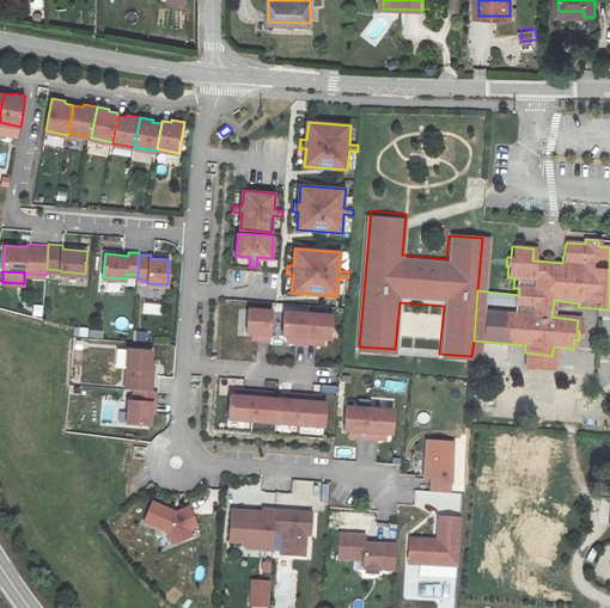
[(270,339),(273,309),(249,307),(248,331),(252,332),(261,332),(260,338),(270,339)]
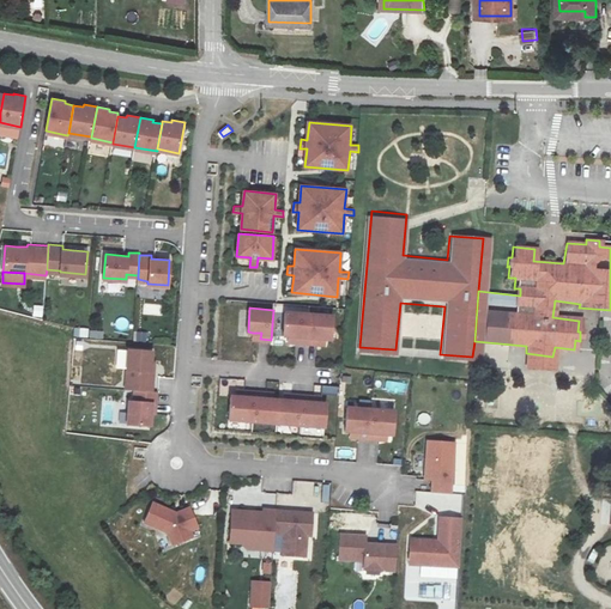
[(309,312),(285,311),(283,335),(289,335),(296,336),(295,341),(306,342),(309,312)]
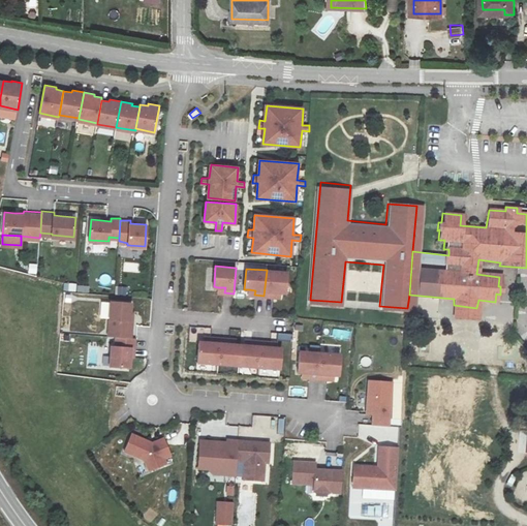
[(286,272),(267,270),(264,296),(273,297),(274,291),(280,292),(285,292),(286,272)]
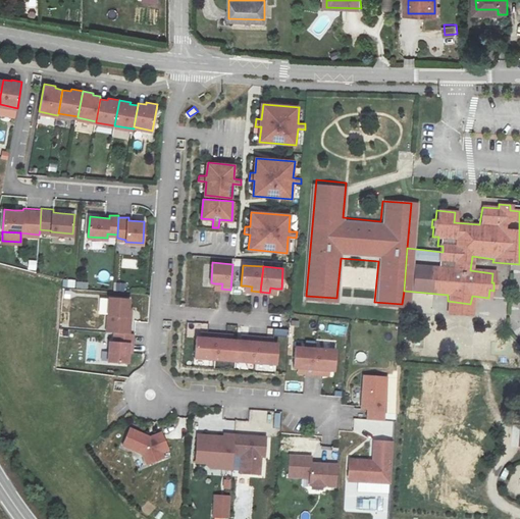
[(65,275),(64,282),(76,284),(78,277),(65,275)]
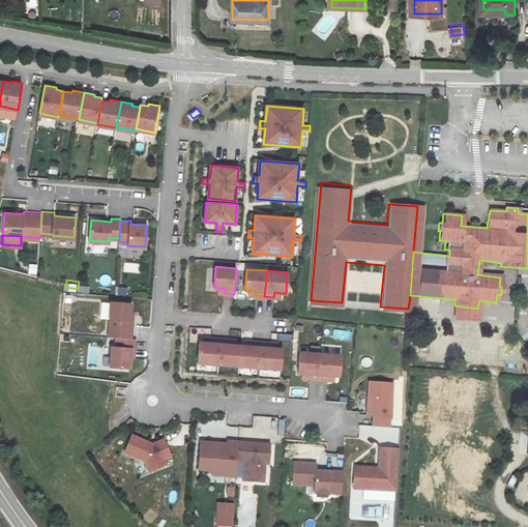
[(130,303),(110,301),(108,328),(124,329),(125,320),(129,320),(129,313),(130,303)]
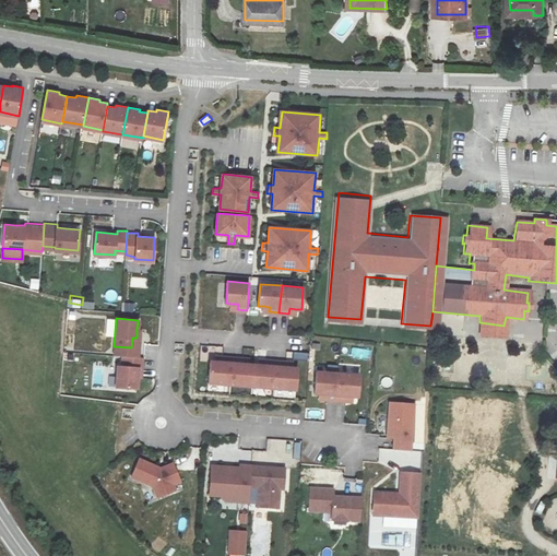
[(504,326),(480,322),(477,335),(502,339),(504,326)]
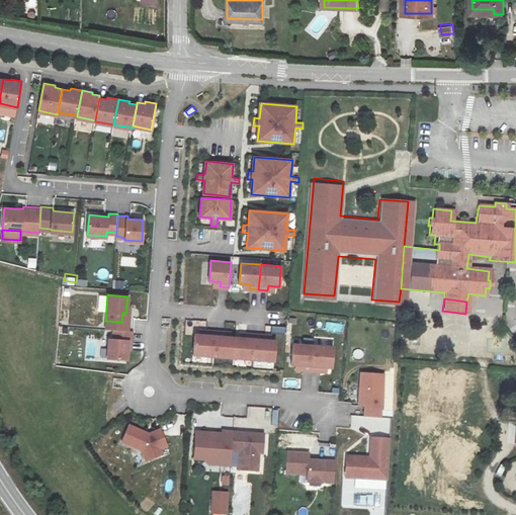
[(130,306),(126,306),(126,313),(122,313),(121,322),(105,321),(104,327),(113,328),(127,329),(130,306)]
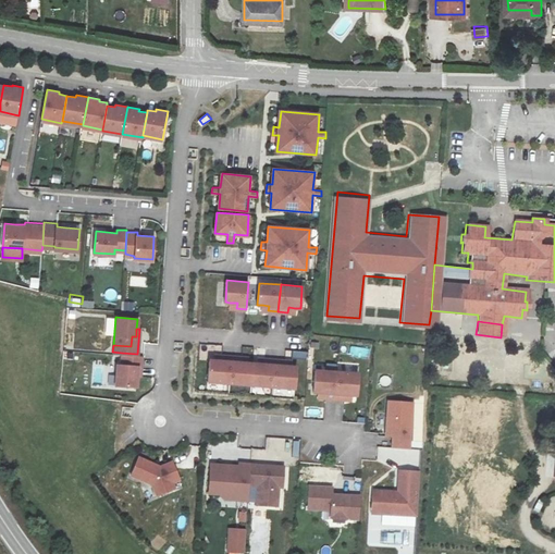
[(307,359),(308,351),(293,349),(292,358),(307,359)]
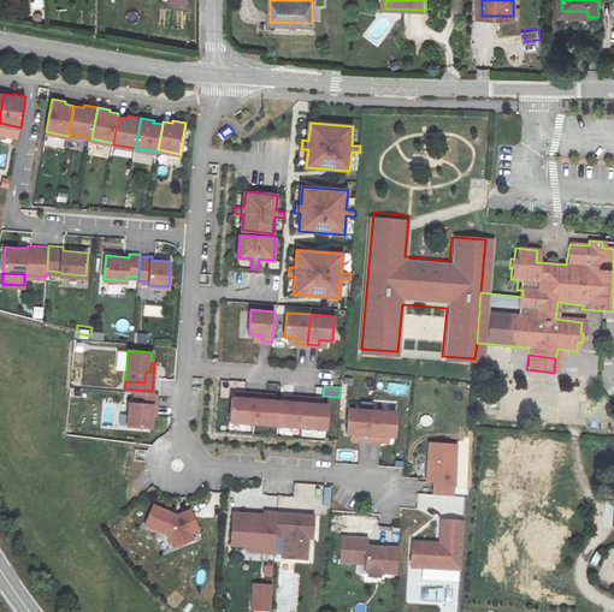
[(152,391),(135,390),(134,402),(129,400),(127,423),(149,426),(151,414),(152,403),(155,404),(157,392),(152,391)]
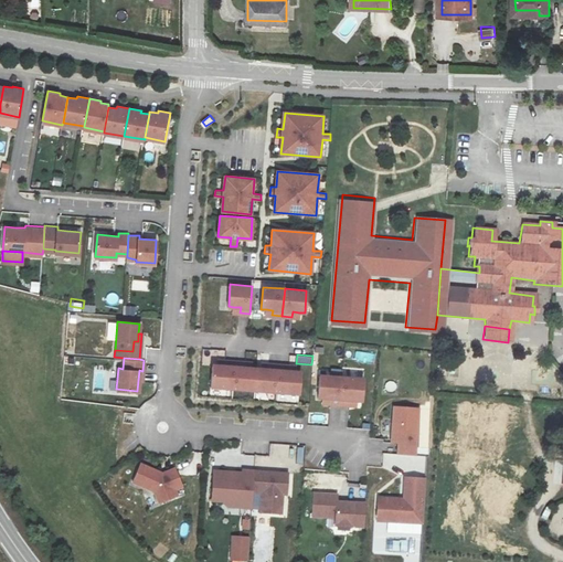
[(232,388),(234,360),(224,359),(224,364),(218,364),(212,363),(210,385),(232,388)]
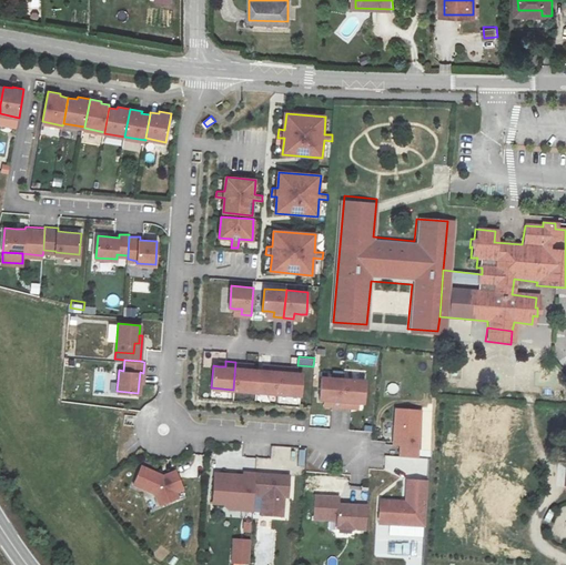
[(244,369),(245,363),(235,362),(233,390),(255,392),(256,370),(252,370),(244,369)]
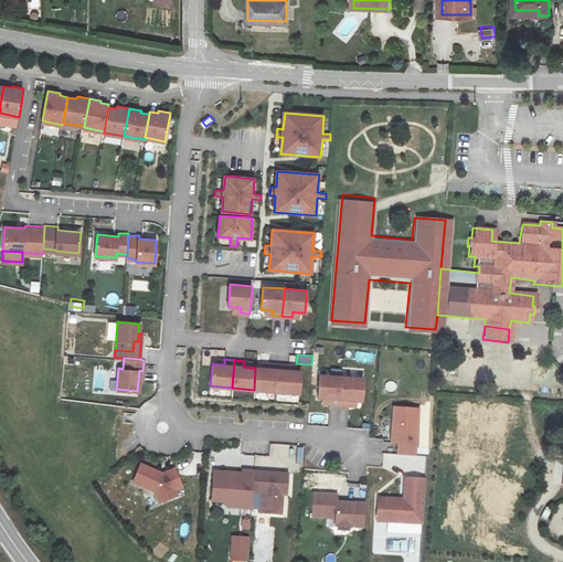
[(255,368),(254,390),(276,392),(278,364),(268,363),(268,369),(261,368),(255,368)]
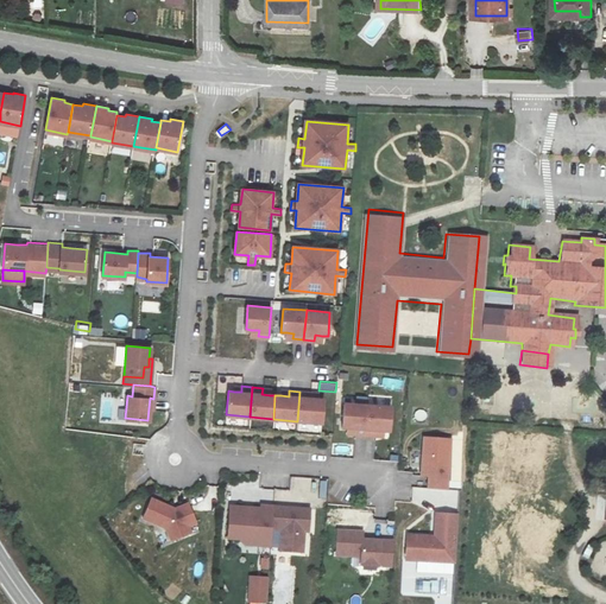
[(320,423),(322,399),(317,399),(309,398),(309,392),(300,392),(297,421),(320,423)]
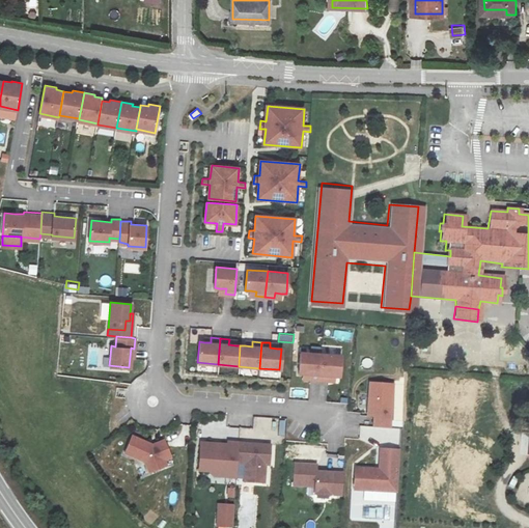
[(321,356),(299,355),(297,376),(302,376),(308,377),(308,381),(317,382),(321,356)]
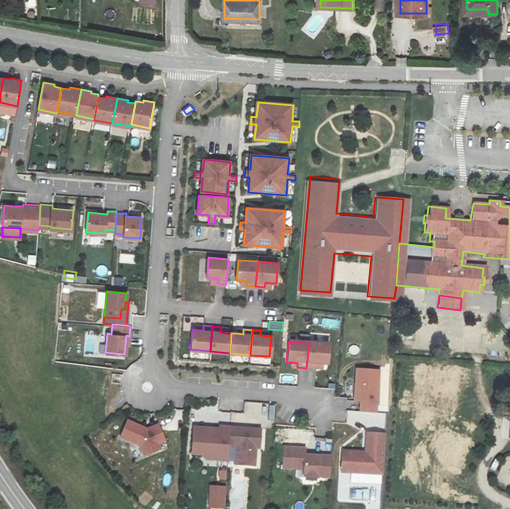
[(329,345),(309,343),(306,368),(316,369),(316,364),(322,365),(327,365),(329,345)]
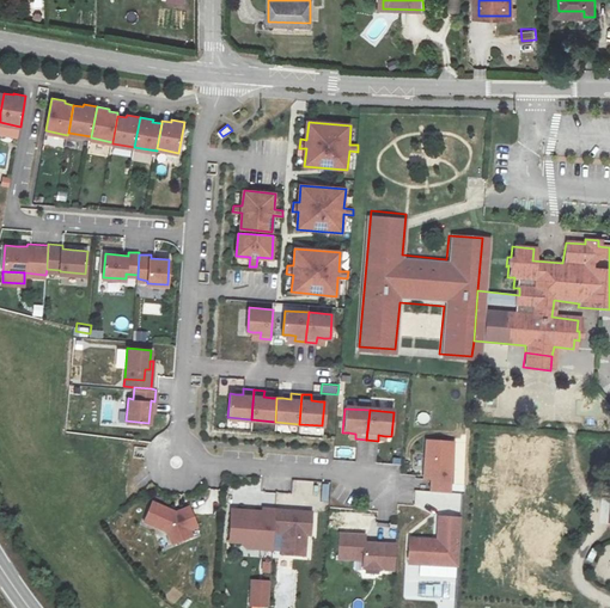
[(452,441),(426,440),(422,471),(427,472),(427,479),(429,479),(429,491),(449,492),(452,441)]
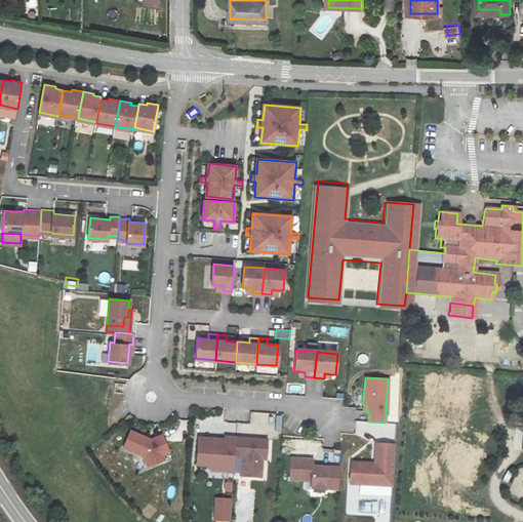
[(189,434),(191,417),(182,416),(180,433),(189,434)]
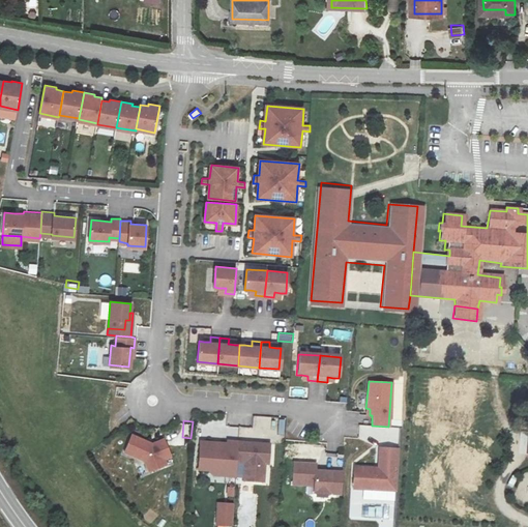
[(156,441),(136,434),(130,452),(150,459),(156,470),(167,464),(164,459),(170,456),(176,451),(168,435),(156,441)]
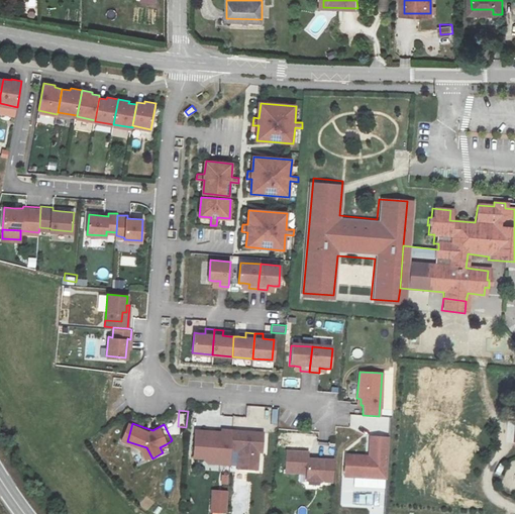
[(217,431),(194,429),(192,455),(202,456),(206,463),(213,463),(218,457),(228,458),(229,448),(229,444),(230,430),(221,429),(220,432),(217,432),(217,431)]
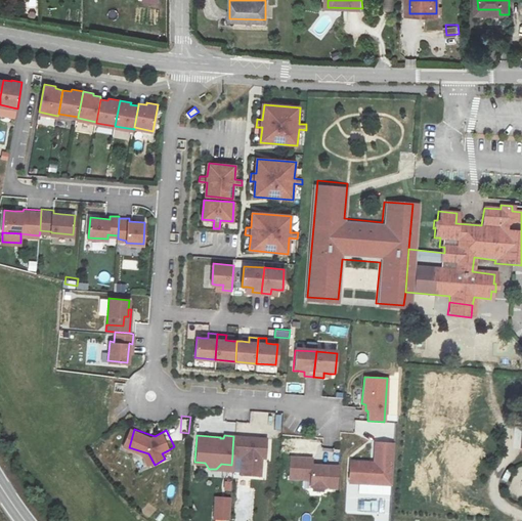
[(265,438),(233,436),(232,450),(242,451),(241,456),(240,468),(259,470),(260,457),(264,457),(265,438)]
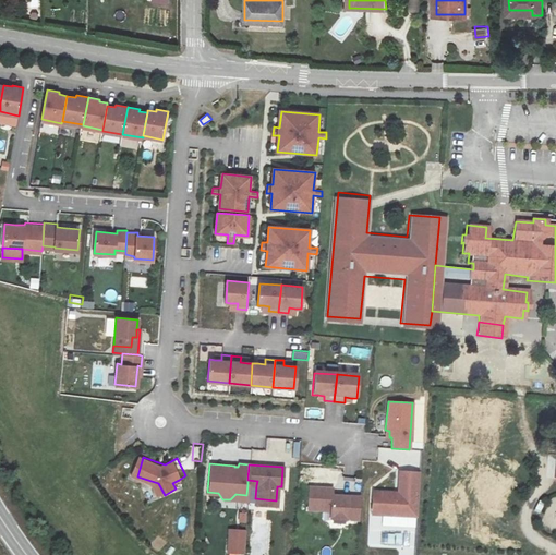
[(391,492),(372,491),(370,514),(415,517),(419,472),(399,471),(397,495),(391,494),(391,492)]
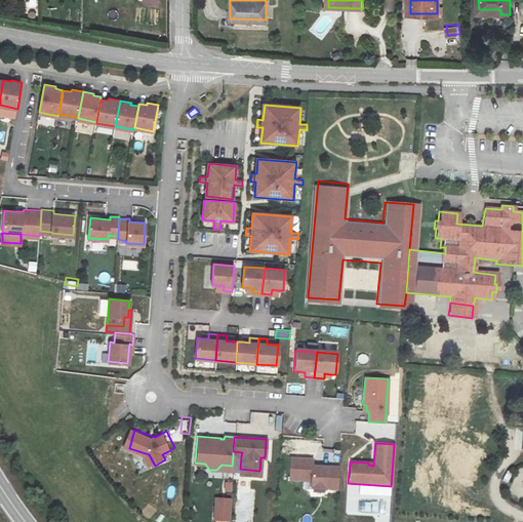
[(171,456),(168,451),(162,454),(165,459),(171,456)]
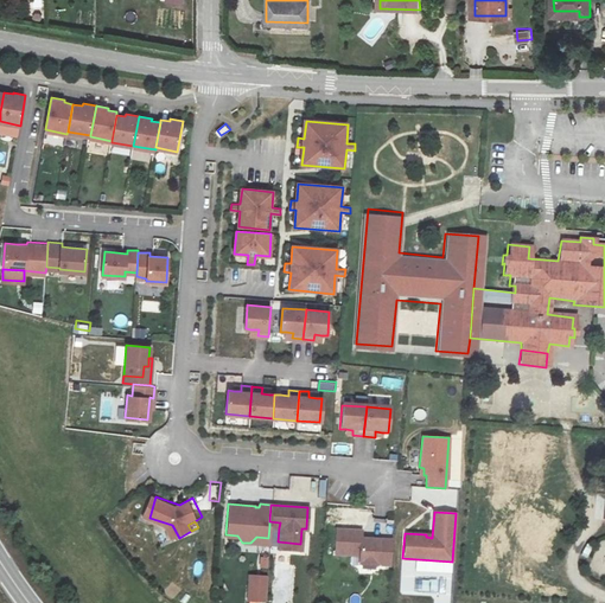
[(360,530),(335,528),(333,552),(358,553),(358,563),(389,564),(390,539),(364,537),(364,539),(360,539),(360,530)]
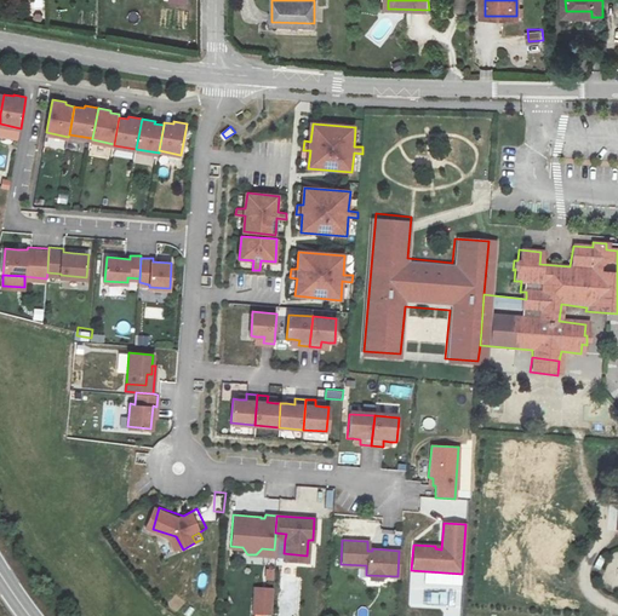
[(267,566),(265,579),(276,579),(278,566),(267,566)]
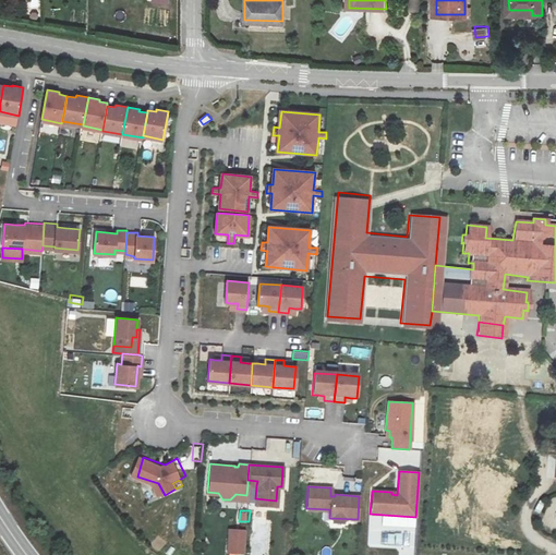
[(229,552),(248,552),(249,527),(229,527),(229,552)]
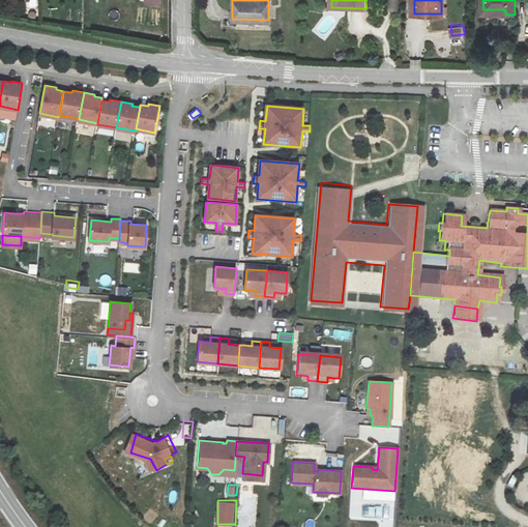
All buildings are outlined.
